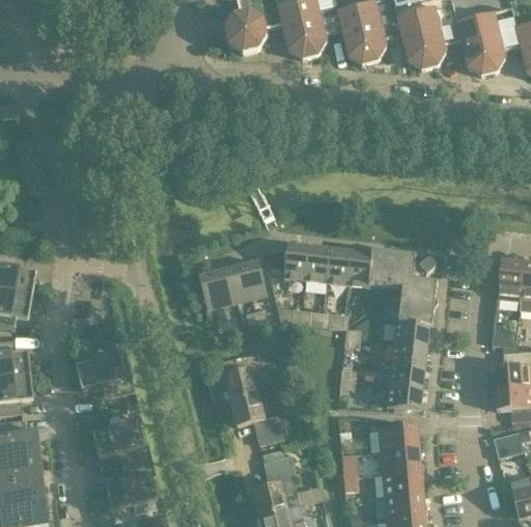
[(266,30),(282,26),(276,0),(236,0),(241,16),(233,17),(225,30),(229,47),(243,55),(259,51),(267,36),(266,30)]
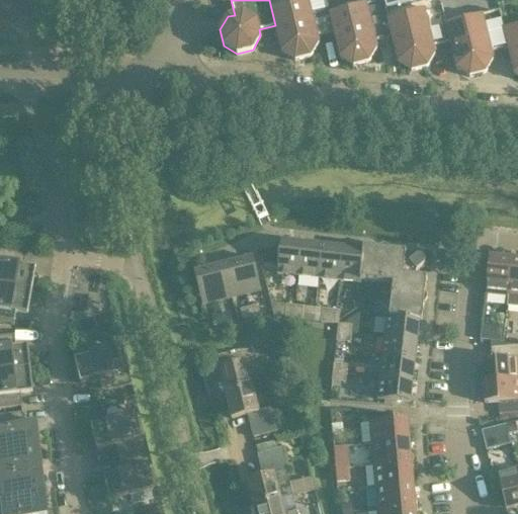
[(317,34),(333,30),(325,0),(269,0),(275,25),(281,51),(295,59),(311,55),(319,41),(317,34)]
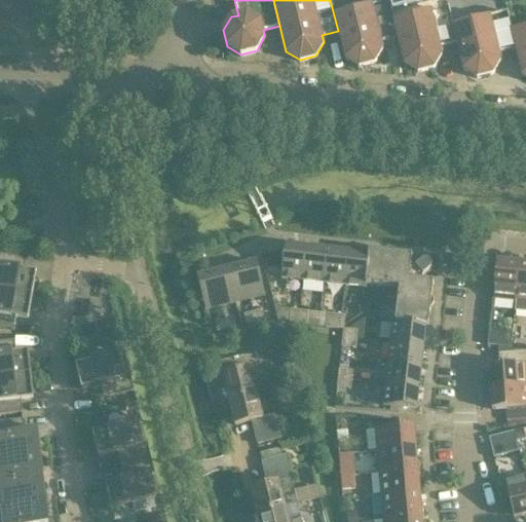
[(330,0),(338,31),(345,57),(359,65),(374,61),(382,47),(381,40),(398,36),(388,0),(330,0)]
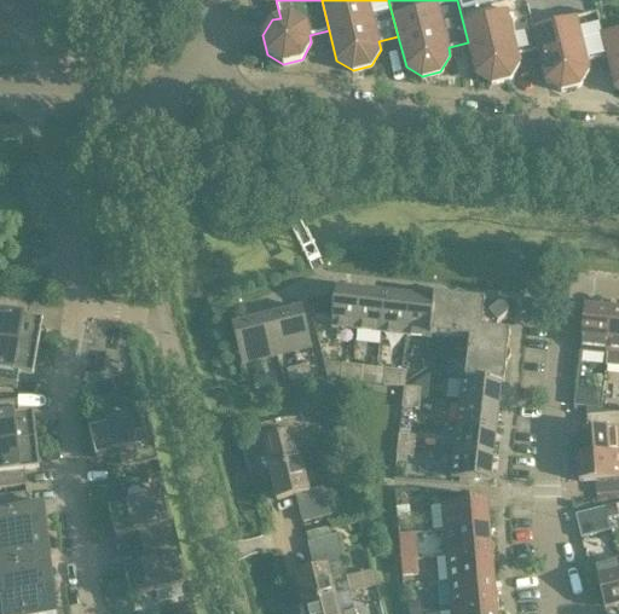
[(457,0),(468,42),(475,73),(492,84),(510,79),(520,62),(518,54),(537,50),(533,27),(526,0),(457,0)]
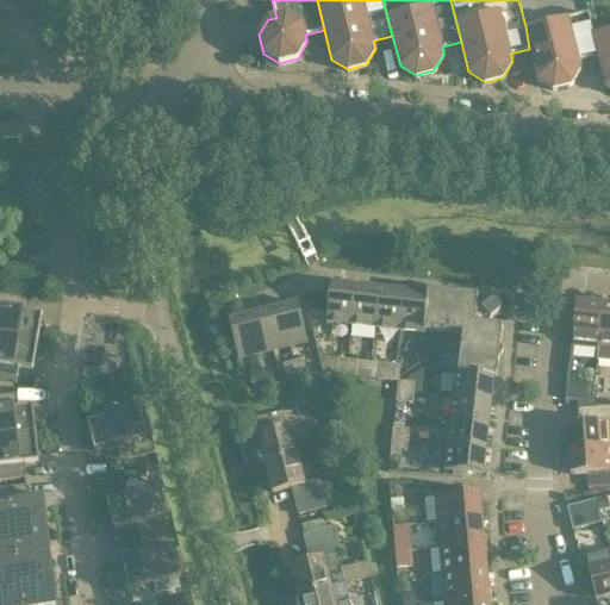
[(571,83),(580,68),(578,60),(598,55),(593,32),(589,11),(526,26),(529,49),(529,48),(537,79),(553,88),(571,83)]
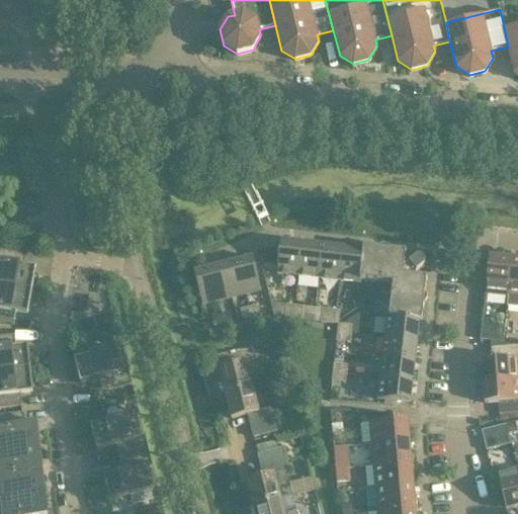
[(517,24),(504,27),(508,47),(514,72),(517,74),(517,24)]
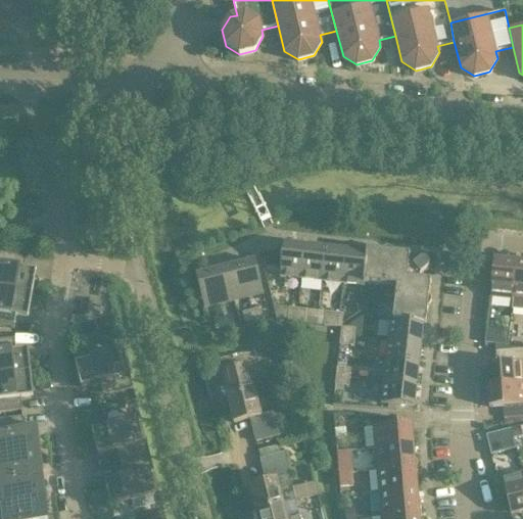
[(283,241),(280,274),(302,277),(305,244),(283,241)]
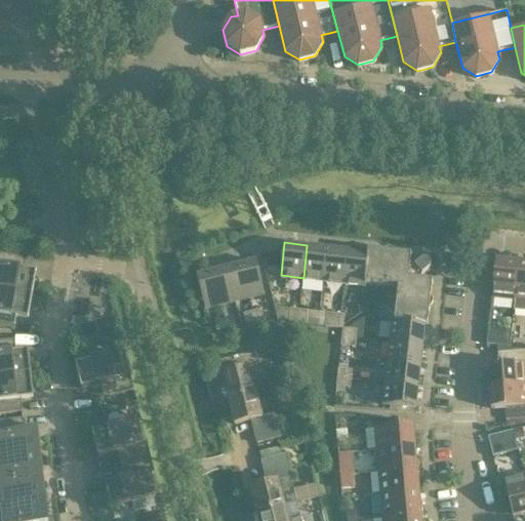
[(307,245),(304,278),(324,280),(328,247),(307,245)]
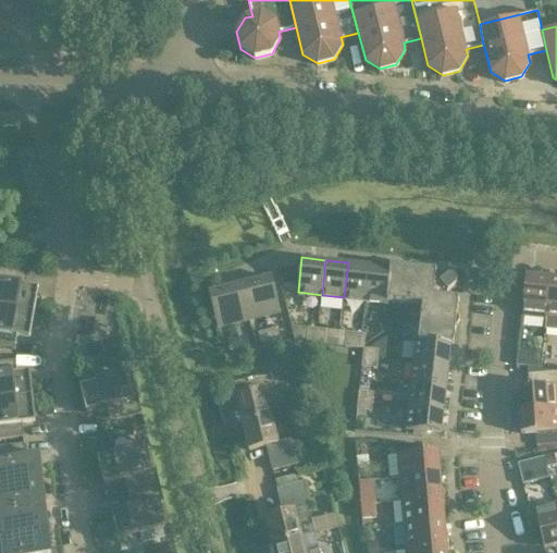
[(348,262),(344,297),(367,299),(370,265),(348,262)]
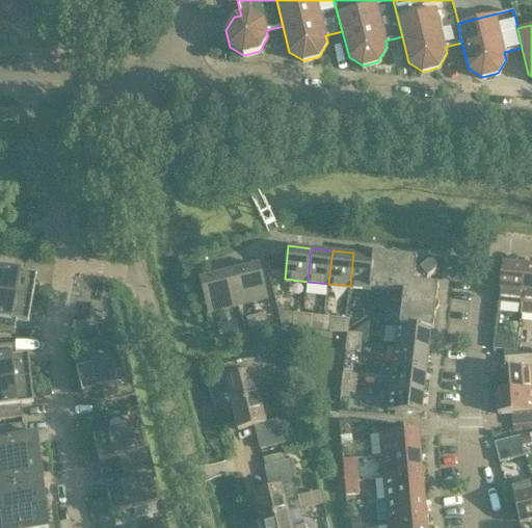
[(353,253),(350,286),(370,289),(370,288),(372,255),(353,253)]
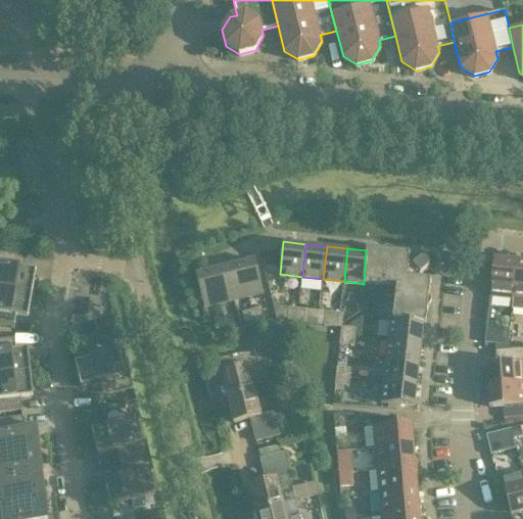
[(366,250),(364,283),(365,281),(386,284),(384,294),(395,295),(393,317),(423,322),(426,322),(430,279),(407,276),(410,252),(367,248),(366,250)]
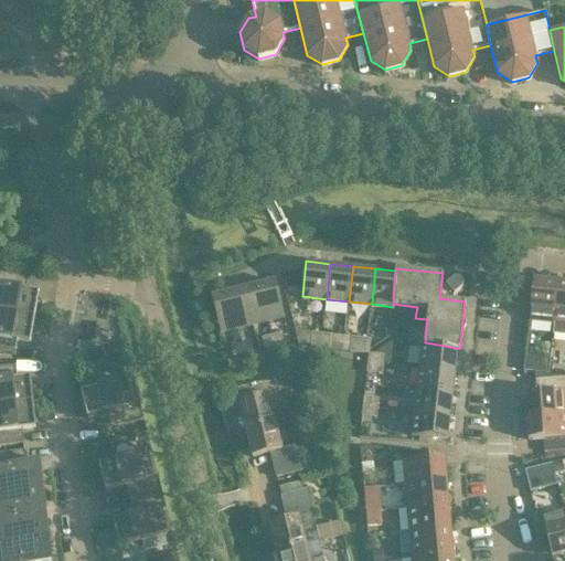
[(0,309),(34,316),(39,290),(27,287),(29,275),(0,270),(0,309)]
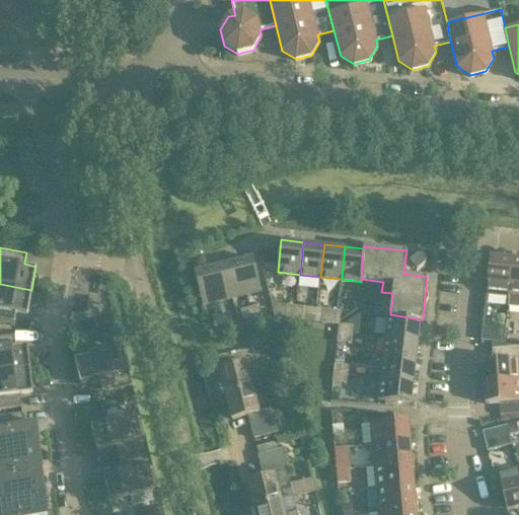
[(486,292),(508,295),(511,256),(490,254),(486,292)]
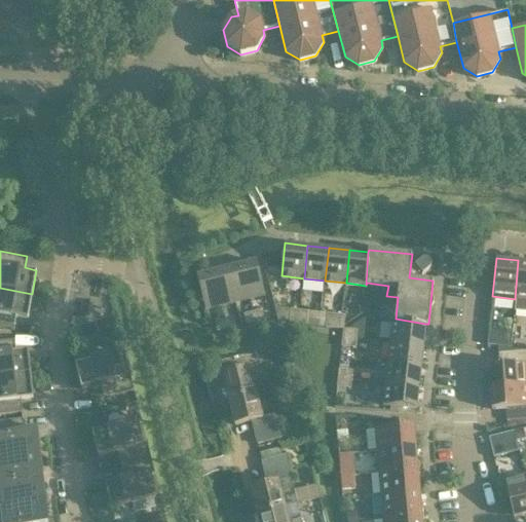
[(242,262),(251,297),(265,293),(256,259),(242,262)]
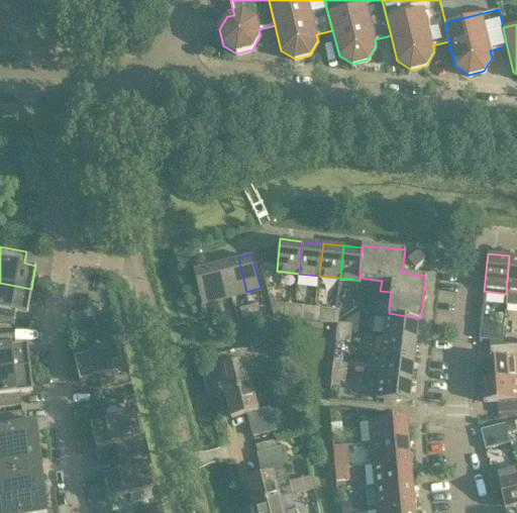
[(516,257),(509,255),(506,294),(506,303),(516,304),(516,257)]
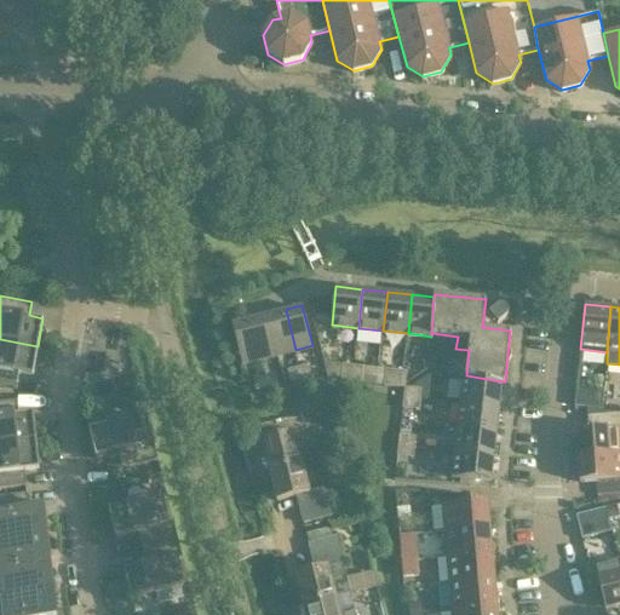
[(269,314),(279,354),(296,350),(286,309),(269,314)]
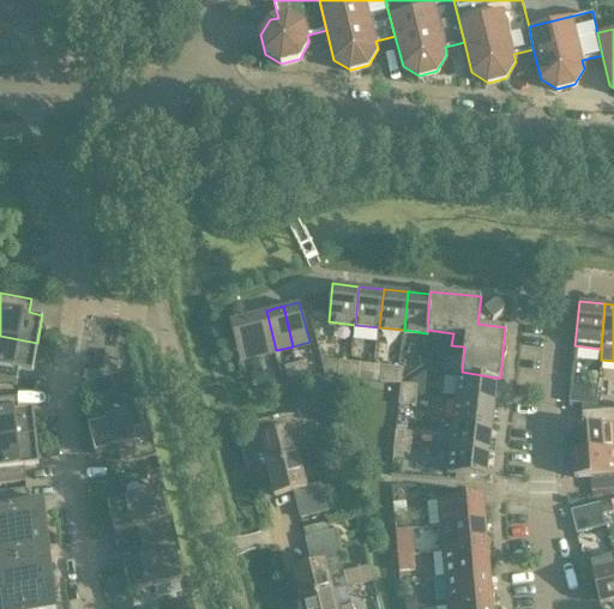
[(250,314),(259,354),(276,350),(266,311),(250,314)]
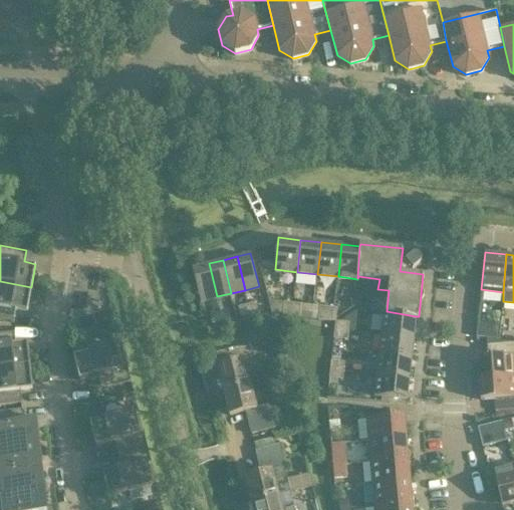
[(201,300),(217,296),(209,263),(193,267),(201,300)]
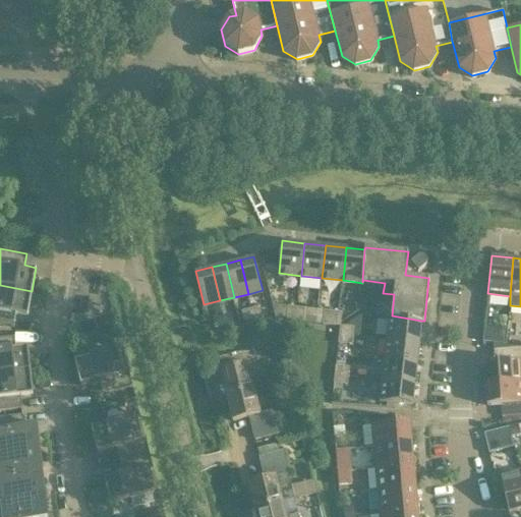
[(0,322),(13,325),(16,312),(27,314),(32,291),(0,285),(0,322)]
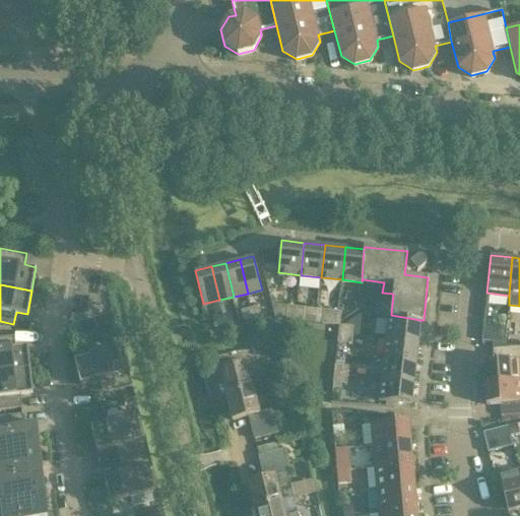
[(274,316),(285,317),(295,318),(296,305),(287,304),(271,302),(274,316)]
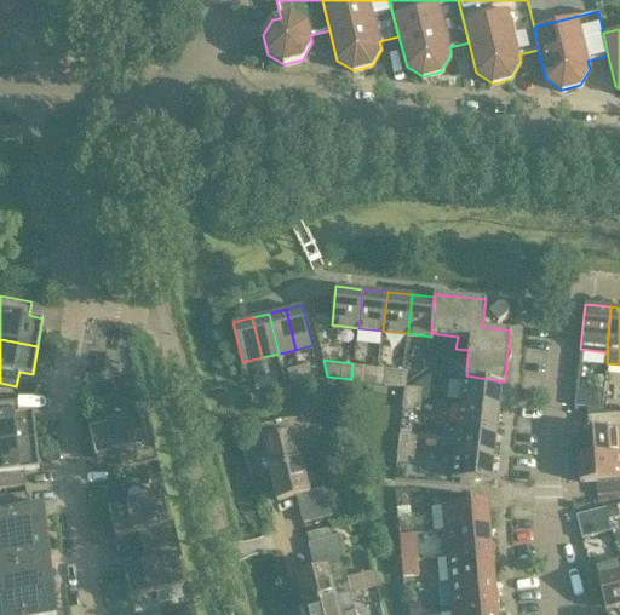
[(298,365),(300,377),(311,373),(309,362),(298,365)]
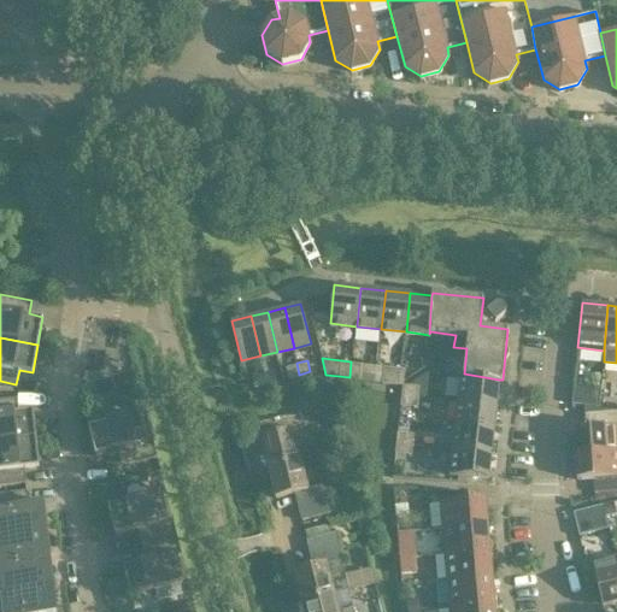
[(351,362),(350,377),(371,380),(372,364),(351,362)]
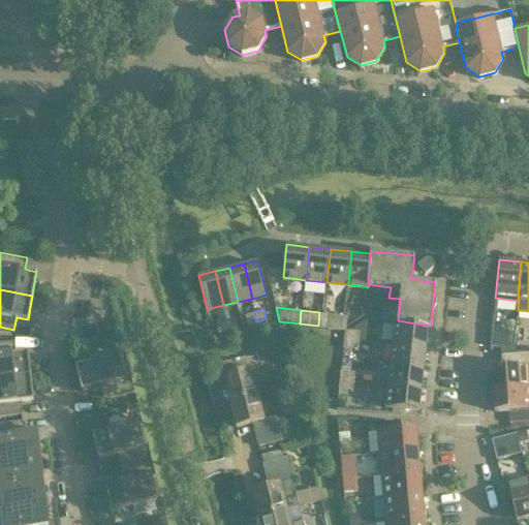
[(245,314),(248,323),(256,321),(254,311),(245,314)]
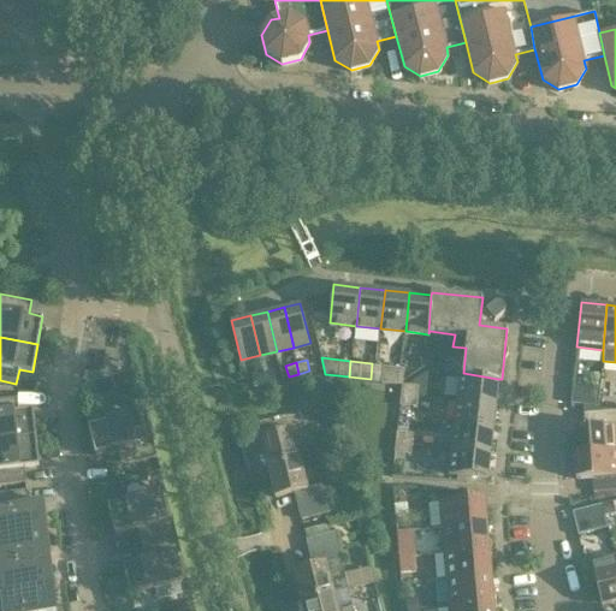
[(372,363),(371,379),(392,381),(394,366),(372,363)]
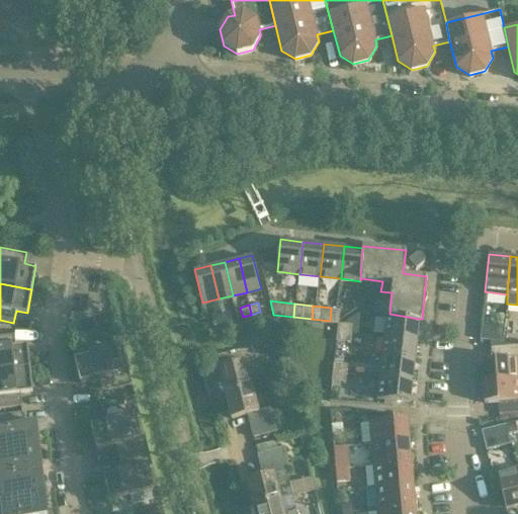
[(331,308),(330,321),(335,322),(339,318),(340,309),(331,308)]
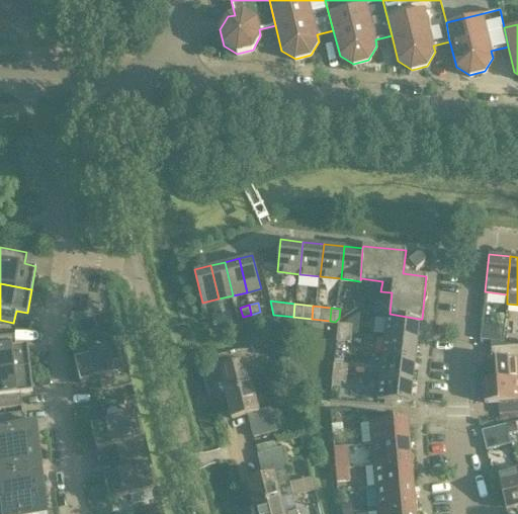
[(221,313),(224,322),(232,320),(230,310),(221,313)]
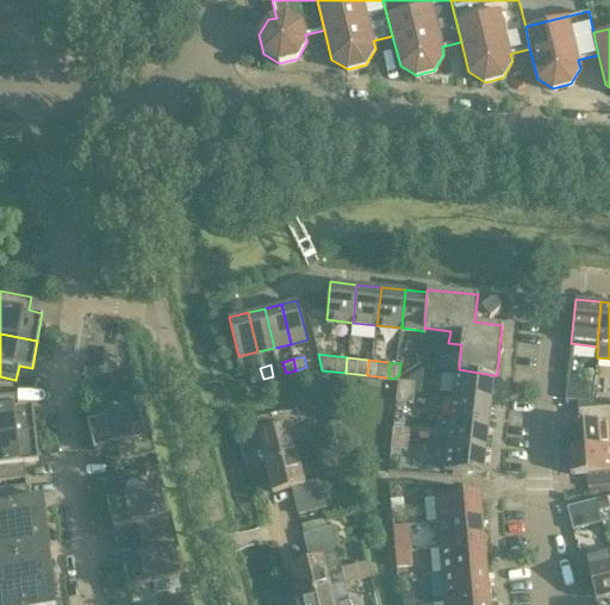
[(421,366),(403,379),(398,382),(397,388),(412,390),(424,391),(428,367),(421,366)]
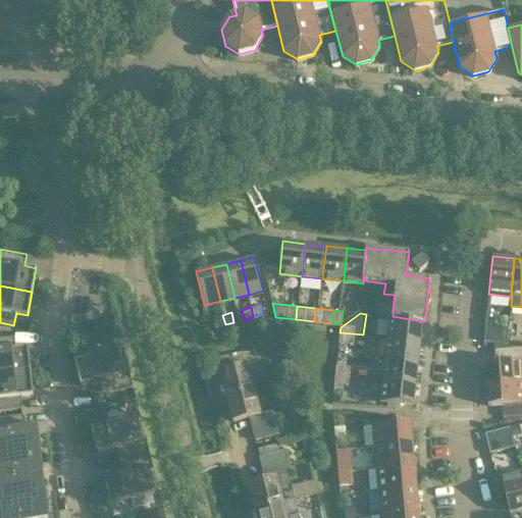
[(213,317),(216,326),(225,324),(222,315),(213,317)]
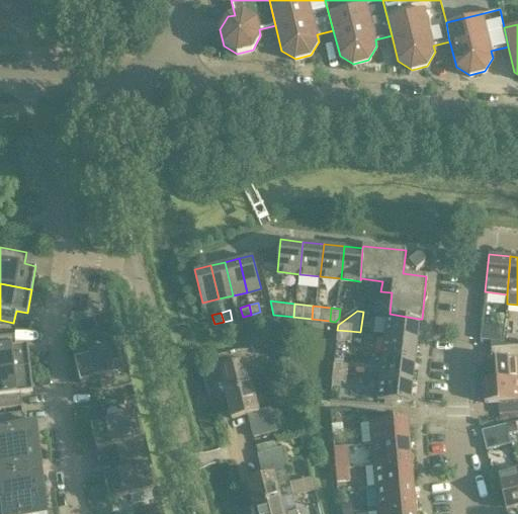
[(386,314),(384,335),(417,338),(419,319),(390,314),(386,314)]
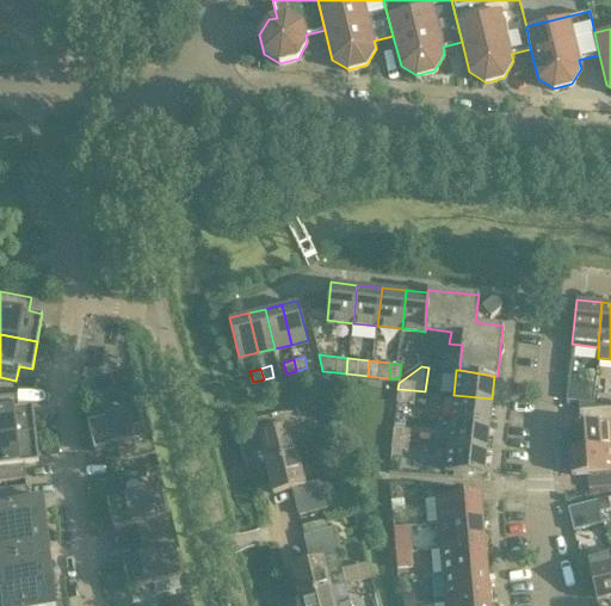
[(594,383),(568,381),(566,397),(593,400),(594,383)]
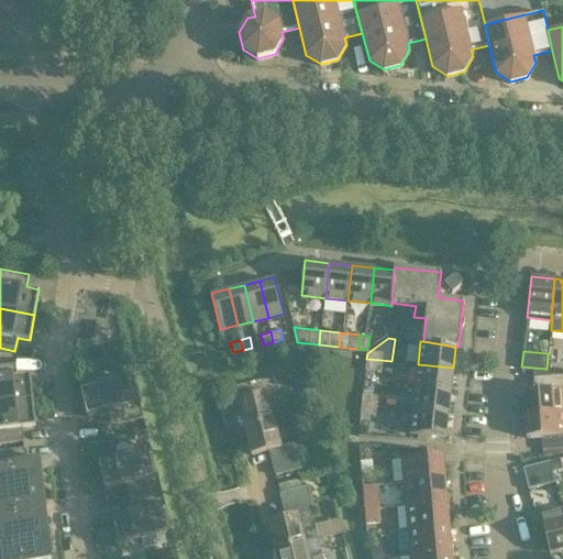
[(379,370),(381,360),(366,359),(365,369),(379,370)]
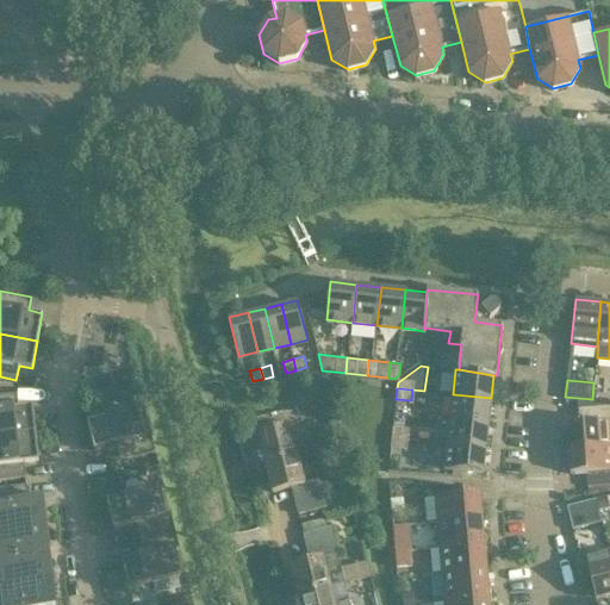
[(0,435),(36,431),(32,404),(18,405),(17,391),(0,393),(0,435)]
